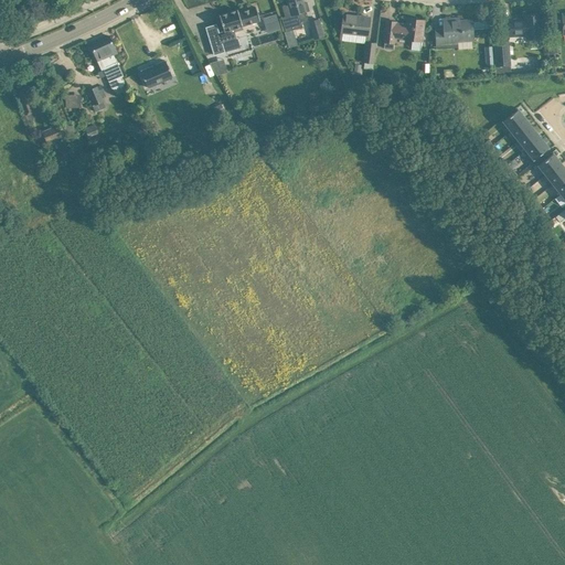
[(285,17),(281,18),(286,31),(302,27),(301,21),(308,19),(306,11),(308,10),(306,2),(304,3),(302,0),(286,0),(288,3),(284,4),(283,8),(285,17)]
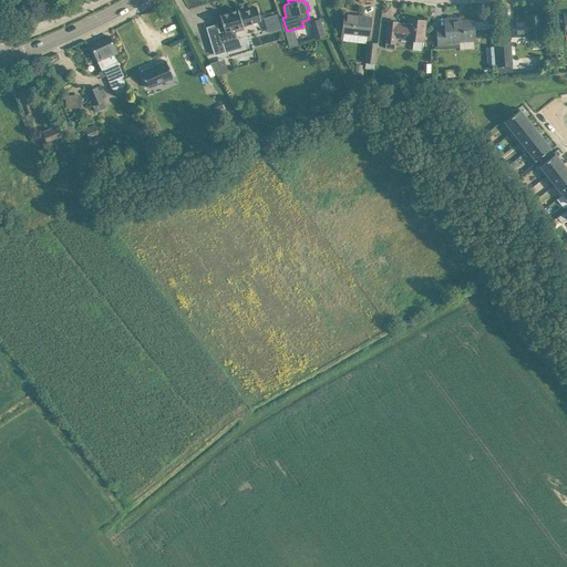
[(217,23),(206,27),(215,55),(226,52),(223,42),(238,38),(236,31),(244,29),(243,26),(249,23),(258,21),(260,20),(260,18),(259,14),(257,7),(239,12),(238,10),(220,16),(224,26),(225,31),(219,32),(217,23)]
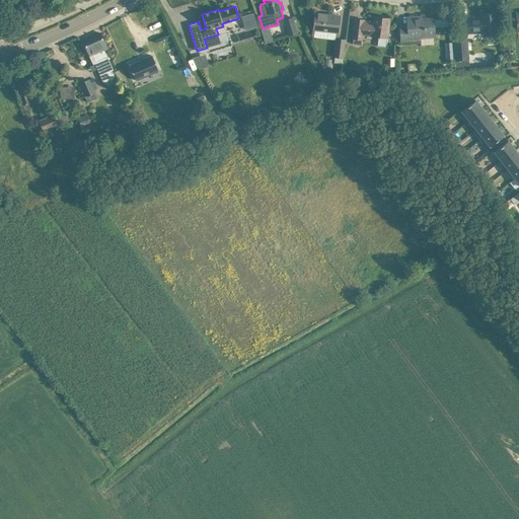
[(253,13),(248,14),(252,28),(257,27),(253,13)]
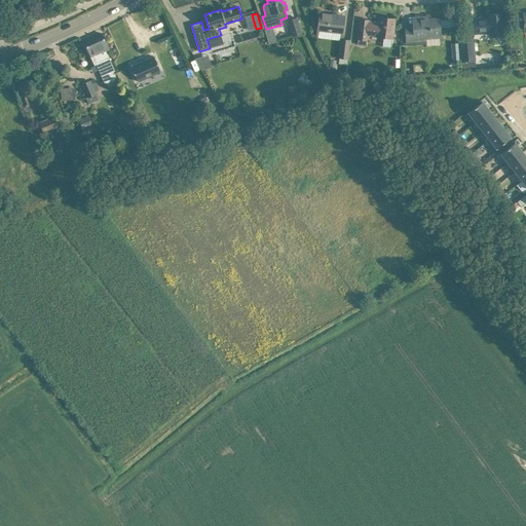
[(317,31),(316,37),(341,40),(341,39),(342,33),(344,16),(320,13),(318,24),(317,31)]
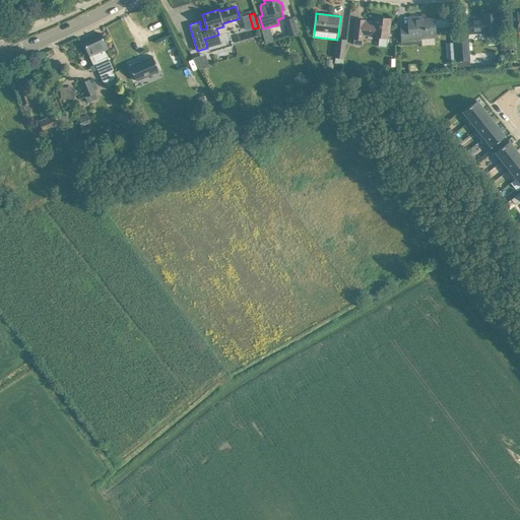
[(483,14),(483,17),(477,18),(468,18),(469,33),(484,31),(484,35),(503,34),(502,13),(483,14)]
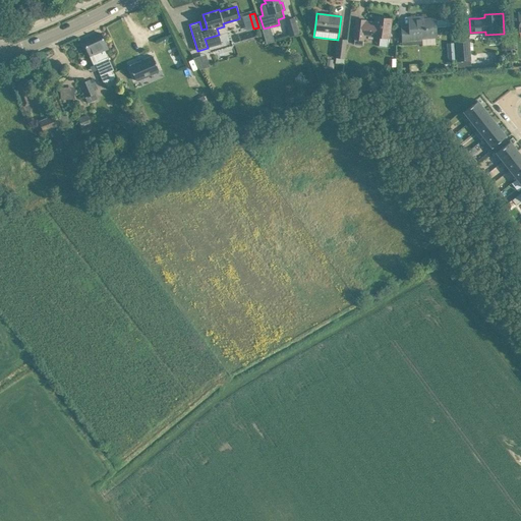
[(289,36),(298,33),(294,17),(285,20),(289,36)]
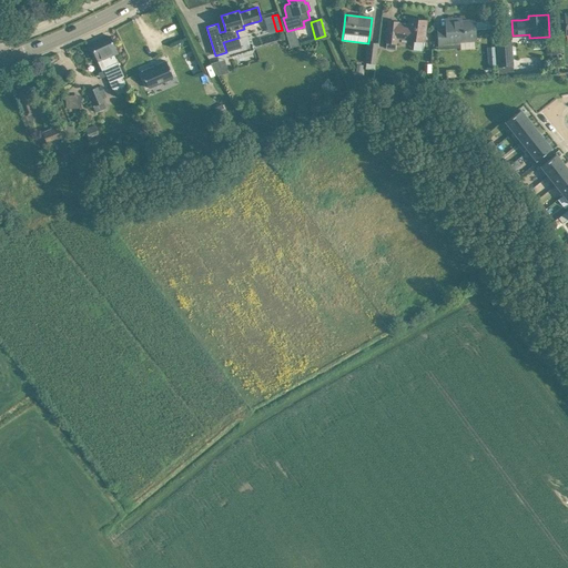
[(387,32),(386,42),(395,43),(396,38),(407,39),(414,40),(413,50),(422,51),(423,41),(424,41),(425,31),(426,20),(409,19),(409,24),(397,23),(398,22),(388,21),(387,32)]
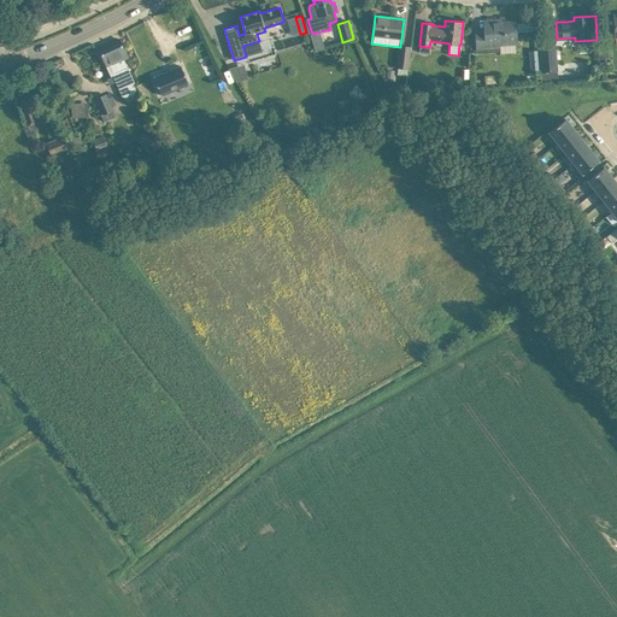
[(485,31),(476,33),(477,50),(499,47),(499,45),(516,43),(515,22),(494,23),(494,21),(485,21),(485,31)]
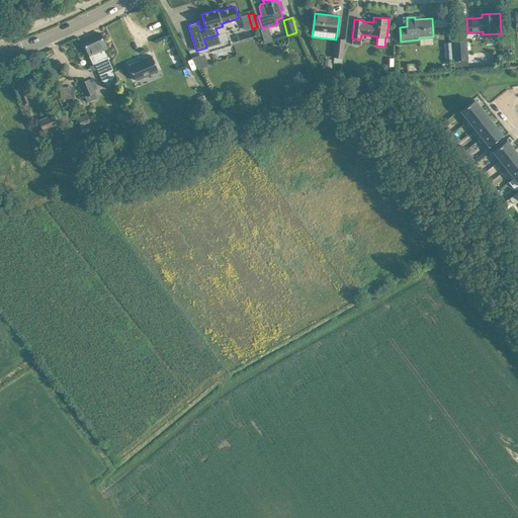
[(103,82),(114,76),(111,70),(113,70),(107,57),(104,50),(107,49),(100,32),(83,40),(87,50),(93,64),(94,63),(103,82)]
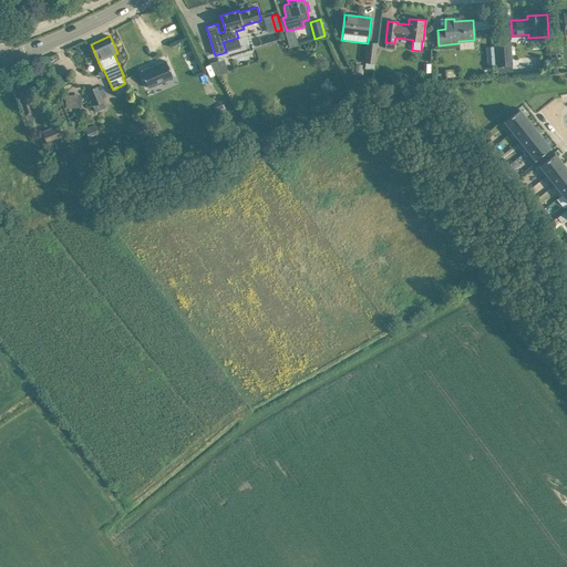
[(513,76),(512,65),(513,65),(511,41),(495,42),(497,66),(498,76),(513,76)]
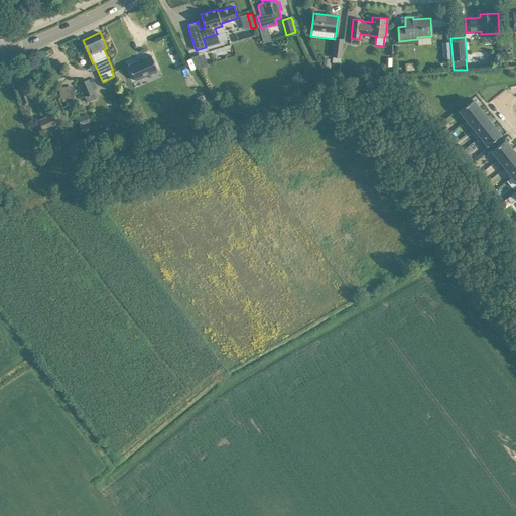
[(335,39),(333,56),(341,57),(342,49),(343,39),(335,38),(335,39)]
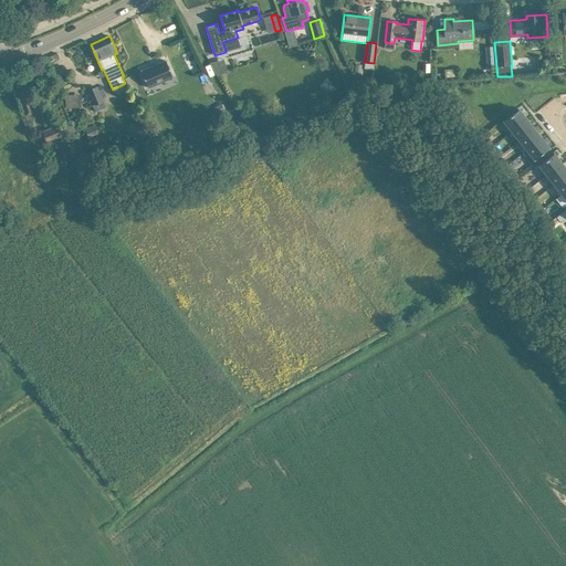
[(222,70),(233,65),(230,55),(219,59),(222,70)]
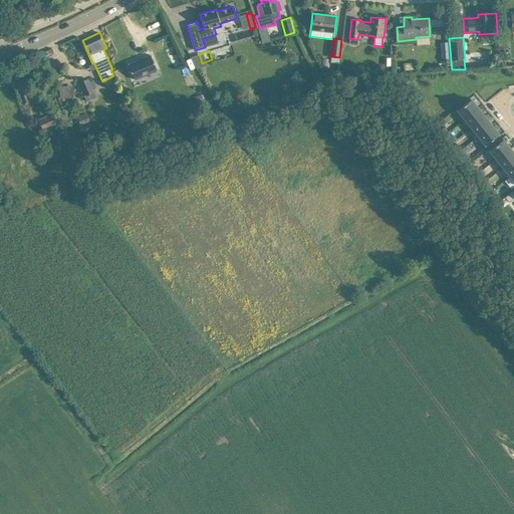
[(152,52),(130,62),(136,77),(158,68),(152,52)]
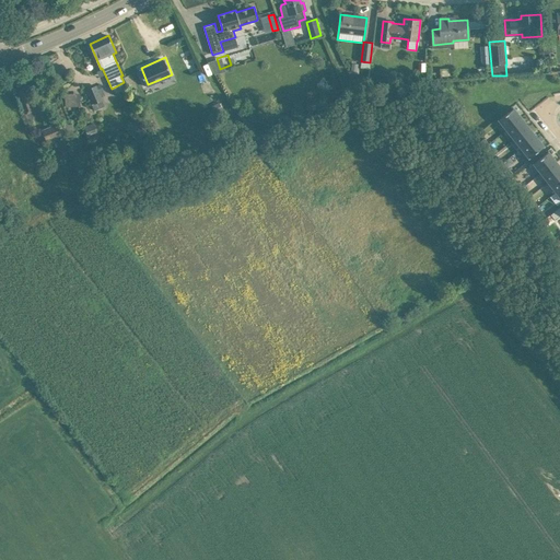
[(387,77),(380,80),(382,86),(391,82),(387,77)]
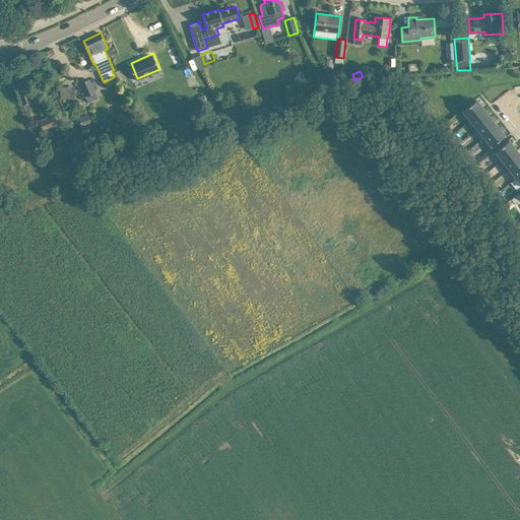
[(89,78),(81,82),(89,103),(98,100),(94,93),(95,92),(93,90),(99,88),(94,80),(93,78),(89,79),(89,78)]
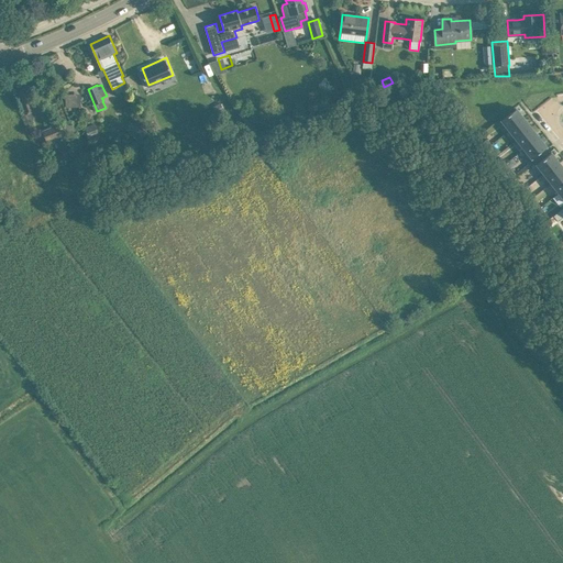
[(17,91),(25,114),(33,111),(24,88),(17,91)]
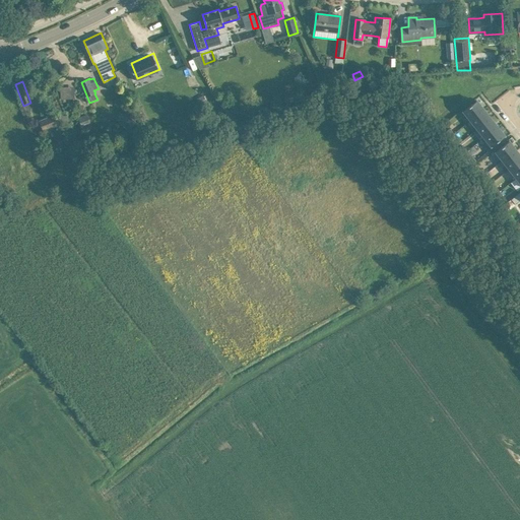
[(203,95),(197,100),(201,107),(207,103),(203,95)]
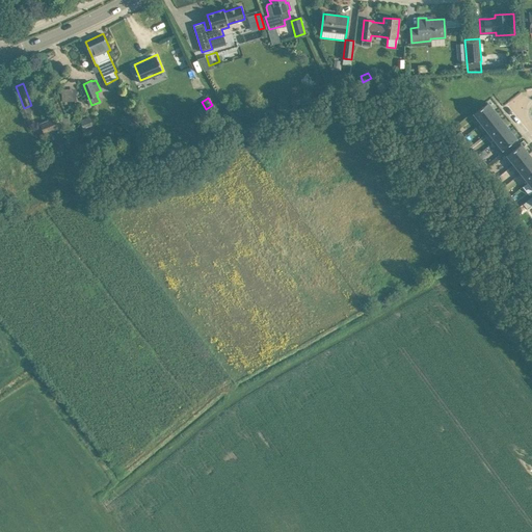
[(474,114),(480,123),(495,111),(487,103),(474,114)]
